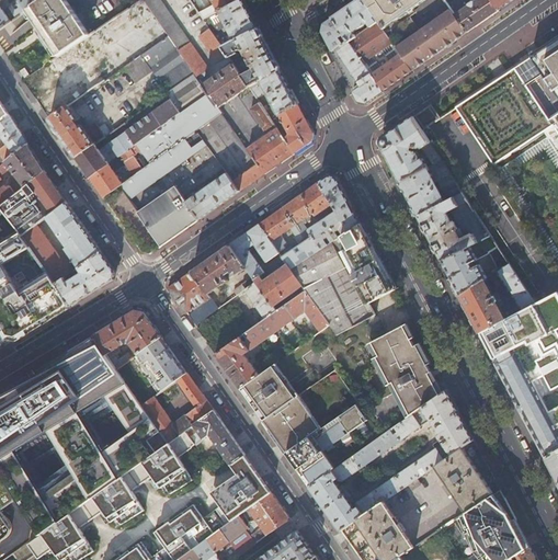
[(2,7),(6,4),(14,15),(24,9),(36,0),(0,0),(0,25),(11,19),(2,7)]
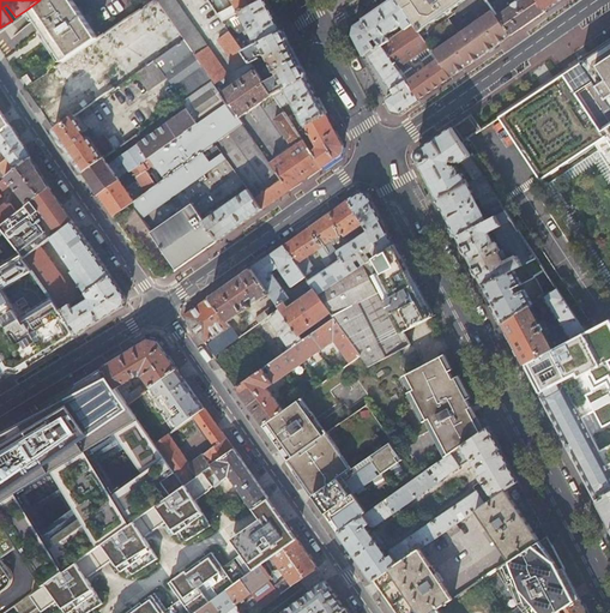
[(95,37),(70,0),(40,0),(26,10),(61,60),(92,38),(95,37)]
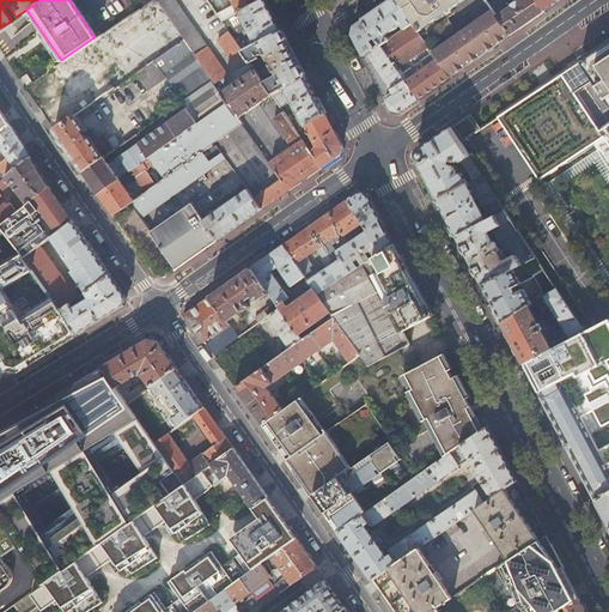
[(168,0),(159,6),(182,38),(211,79),(212,83),(225,73),(205,44),(203,46),(192,29),(193,23),(176,0),(168,0)]
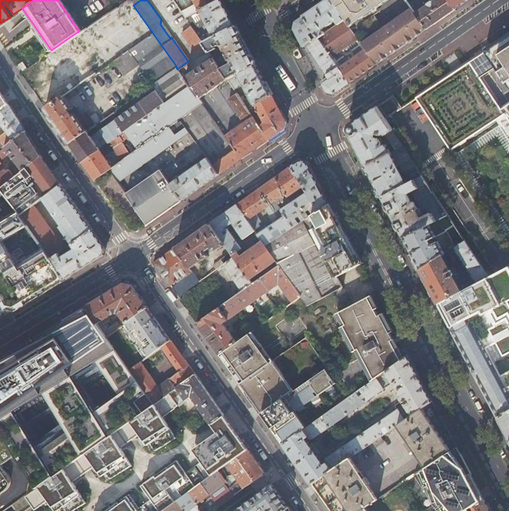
[(172,0),(184,16),(191,12),(184,0),(172,0)]
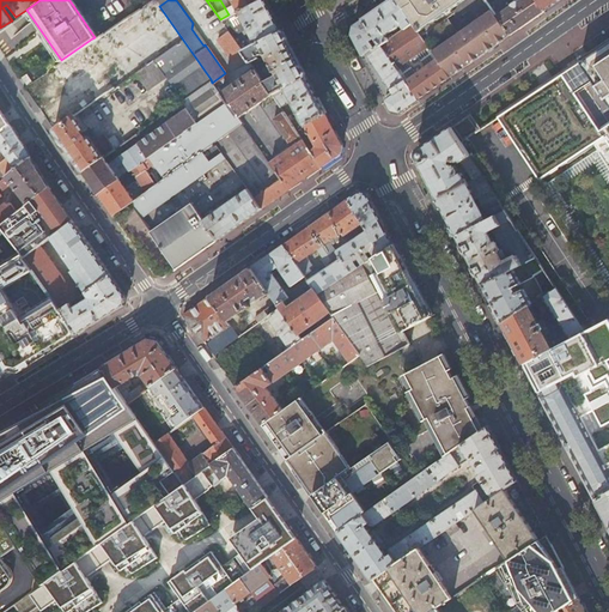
[(279,29),(263,0),(255,0),(236,11),(229,14),(220,19),(226,29),(229,32),(236,29),(244,24),(250,35),(241,40),(236,42),(241,49),(279,29)]
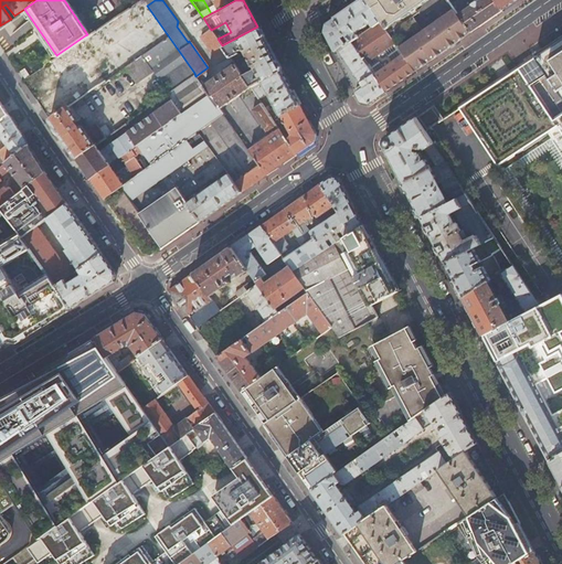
[(212,0),(218,10),(235,0),(212,0)]
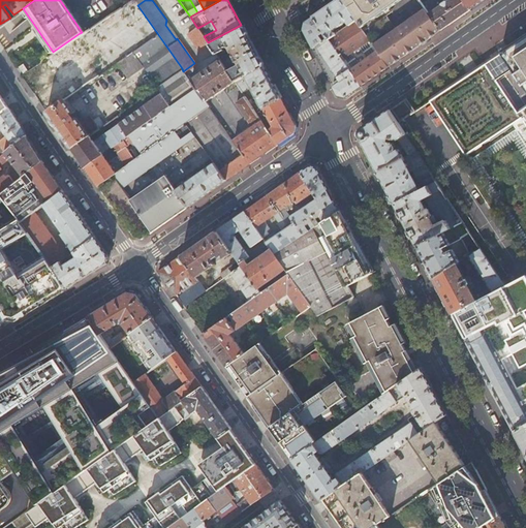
[(346,24),(353,19),(340,0),(333,0),(310,16),(325,37),(326,38),(333,33),(331,29),(337,25),(337,26),(340,24),(339,23),(343,20),(346,24)]
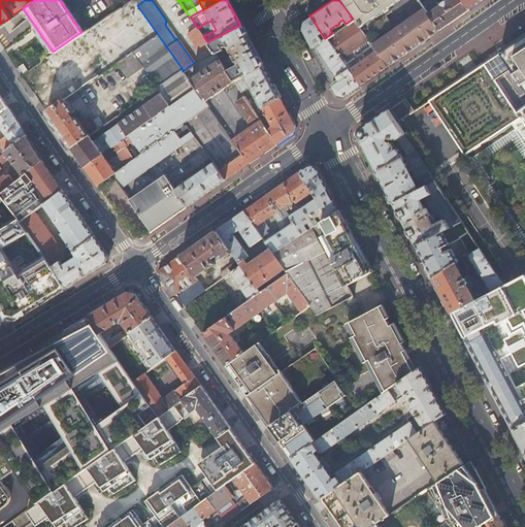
[(339,0),(353,19),(366,39),(374,51),(385,66),(436,29),(425,12),(422,7),(393,27),(384,13),(389,10),(387,7),(397,0),(339,0)]
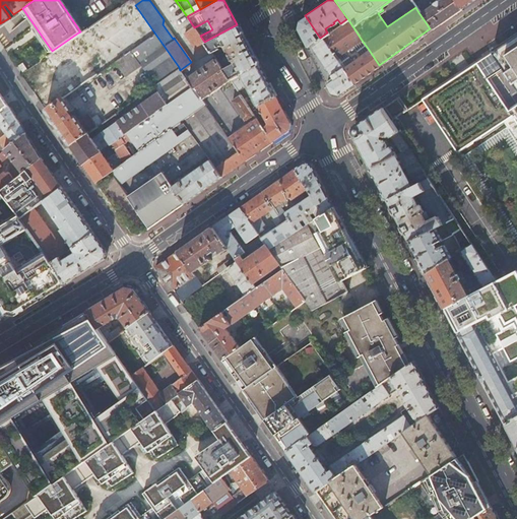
[(459,8),(454,0),(434,0),(431,2),(431,4),(418,12),(430,28),(459,8)]
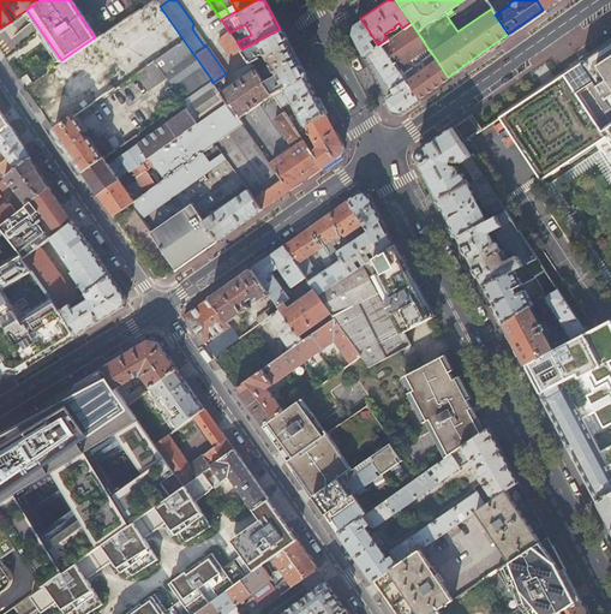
[(537,0),(543,10),(557,0),(537,0)]
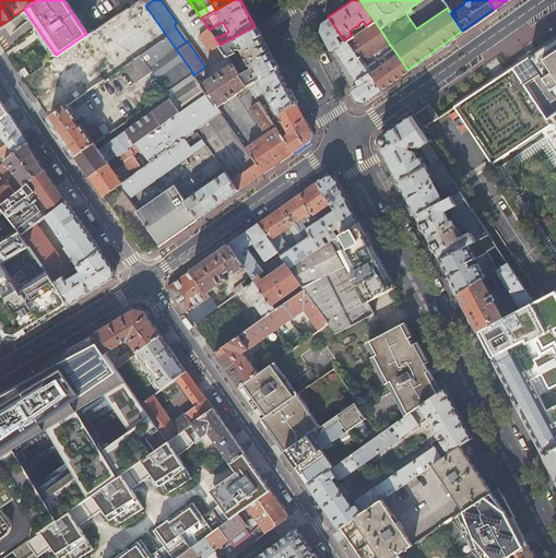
[(343,39),(328,16),(320,22),(318,31),(328,49),(343,39)]
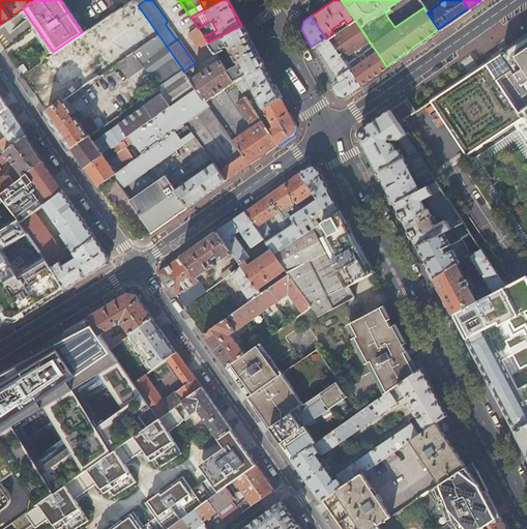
[(350,52),(368,39),(354,19),(347,24),(333,33),(326,38),(346,66),(355,59),(350,52)]
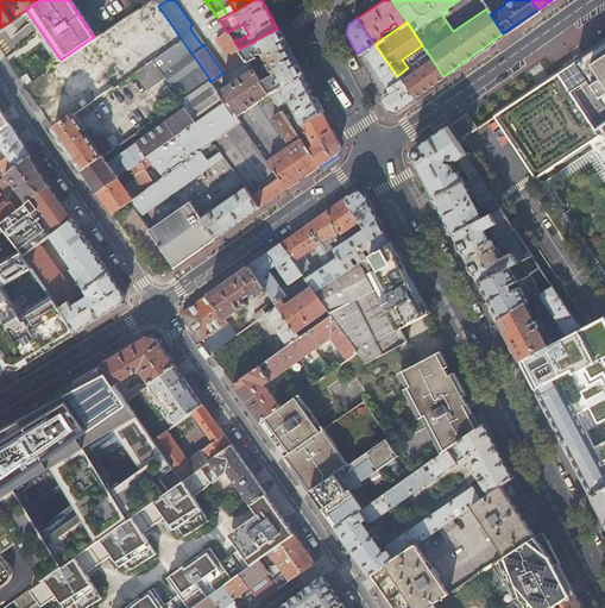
[(245,58),(239,49),(234,42),(227,32),(225,29),(214,37),(234,66),(245,58)]
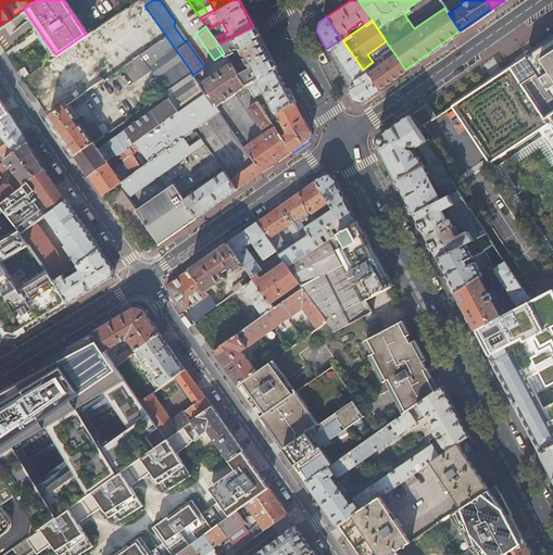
[(208,29),(214,38),(218,36),(214,26),(208,29)]
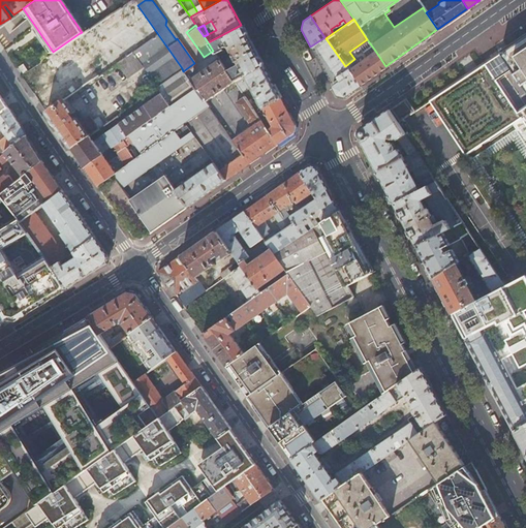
[(261,65),(241,25),(208,42),(213,51),(218,59),(233,80),(261,65)]
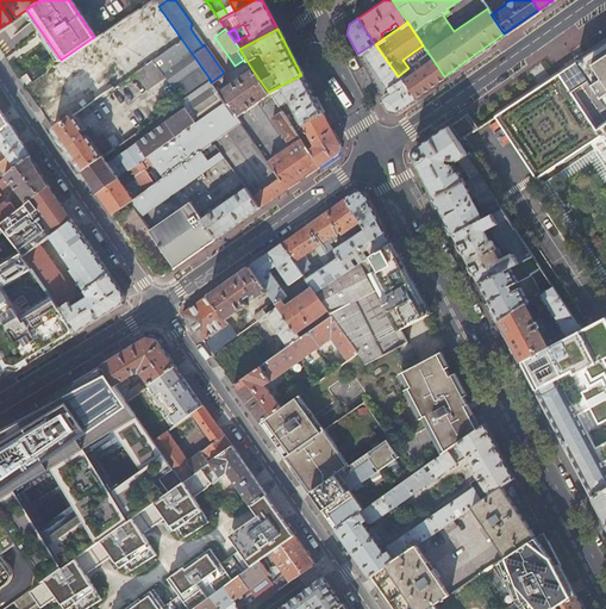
[(605,36),(578,56),(573,60),(591,86),(598,81),(600,84),(594,87),(594,88),(594,91),(595,93),(597,93),(599,93),(604,91),(605,93),(598,98),(605,109),(605,120),(594,129),(599,136),(605,130),(605,36)]
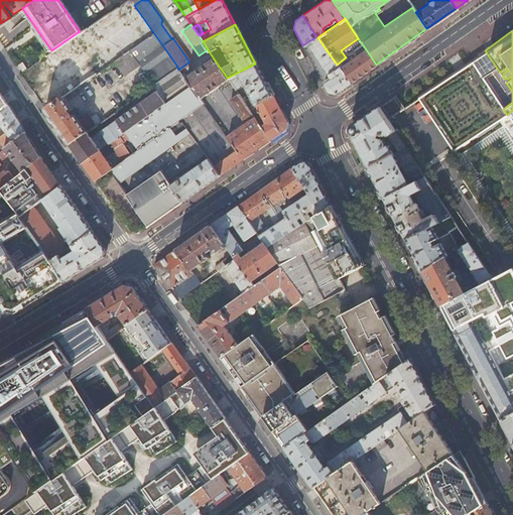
[(177,67),(153,32),(111,60),(121,75),(136,63),(152,85),(177,67)]
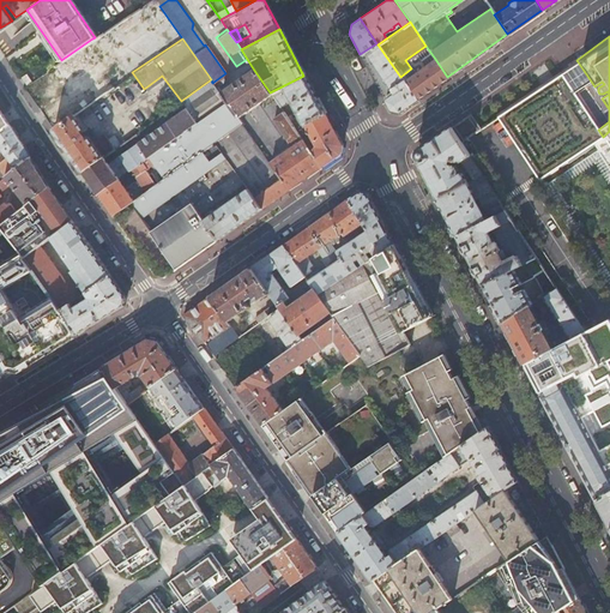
[(403,80),(400,77),(378,44),(376,43),(360,54),(370,74),(376,71),(388,88),(390,91),(382,96),(388,109),(397,112),(415,98),(403,80)]
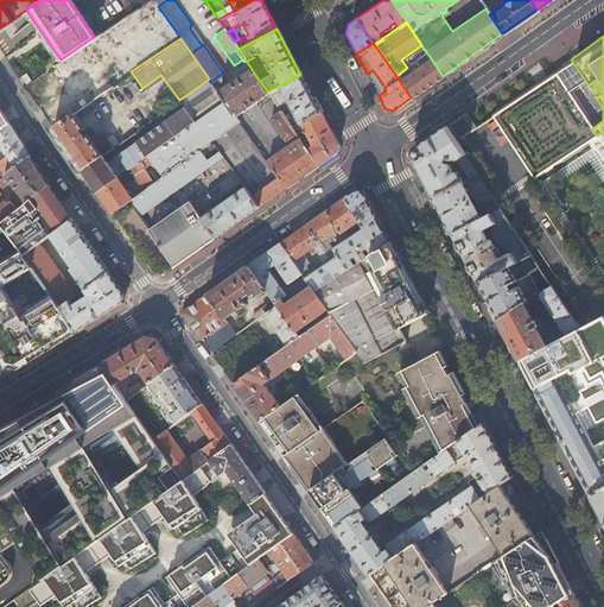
[(411,97),(443,76),(431,58),(399,80),(411,97)]
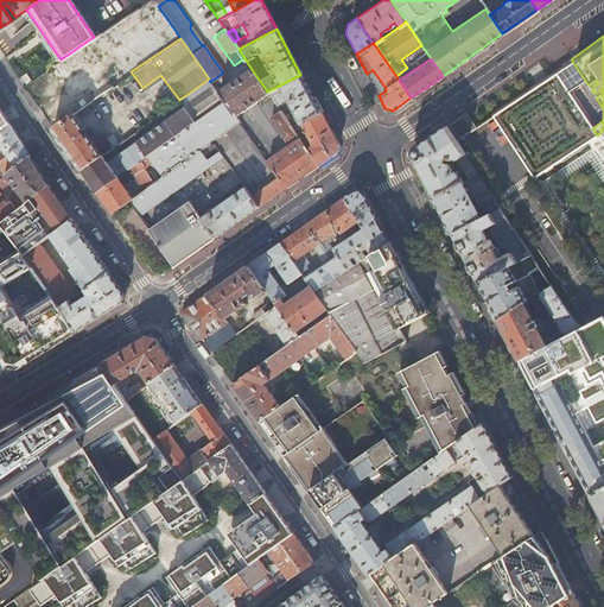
[(51,65),(46,69),(53,78),(58,75),(51,65)]
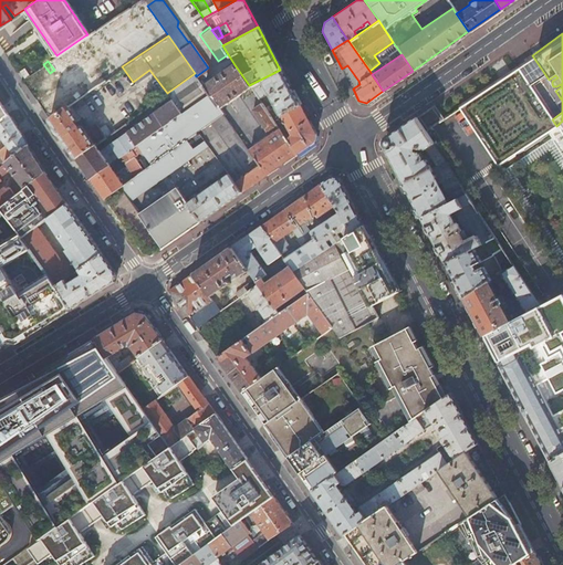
[(218,107),(249,85),(233,63),(221,72),(222,75),(218,79),(216,75),(202,85),(208,93),(218,107)]
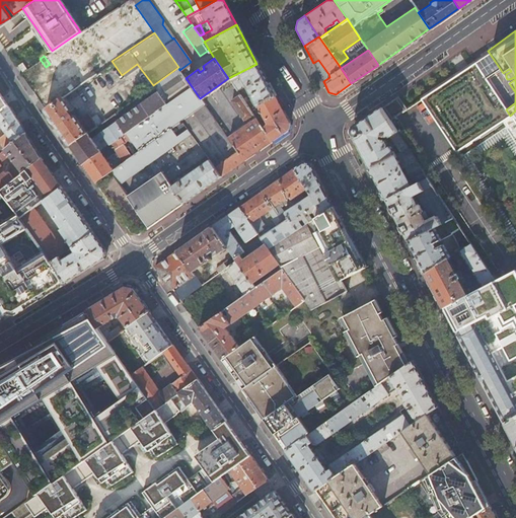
[(510,116),(506,109),(473,62),(419,98),(454,152),(499,123),(510,116)]
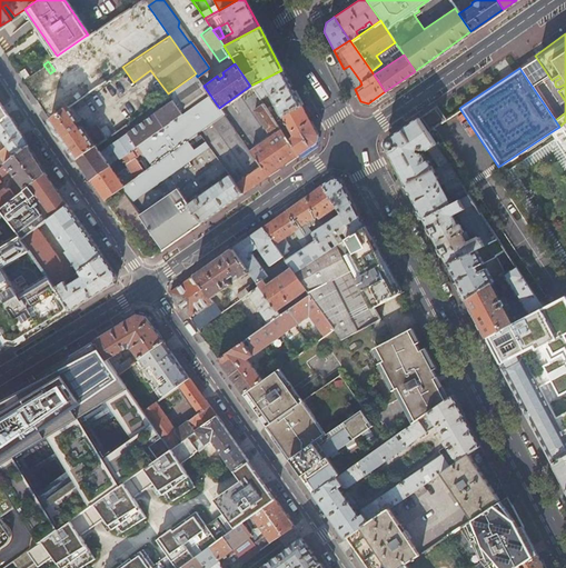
[(299,105),(281,70),(250,86),(258,98),(268,92),(276,107),(270,110),(268,105),(265,107),(272,119),(299,105)]
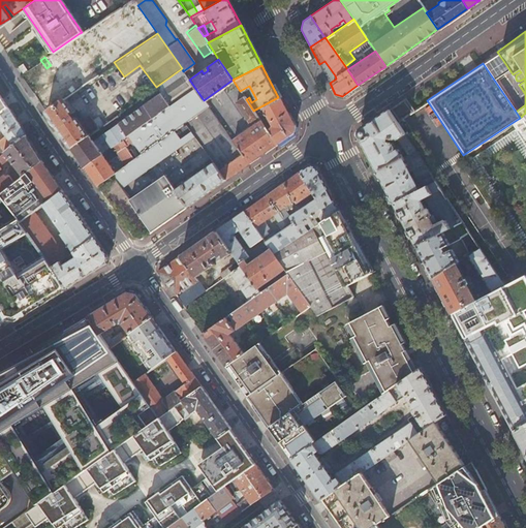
[(189,80),(183,71),(182,68),(156,87),(159,92),(92,141),(88,134),(70,148),(83,166),(113,146),(120,140),(127,135),(133,130),(131,128),(133,126),(135,129),(152,118),(149,114),(155,110),(157,114),(194,87),(189,80)]
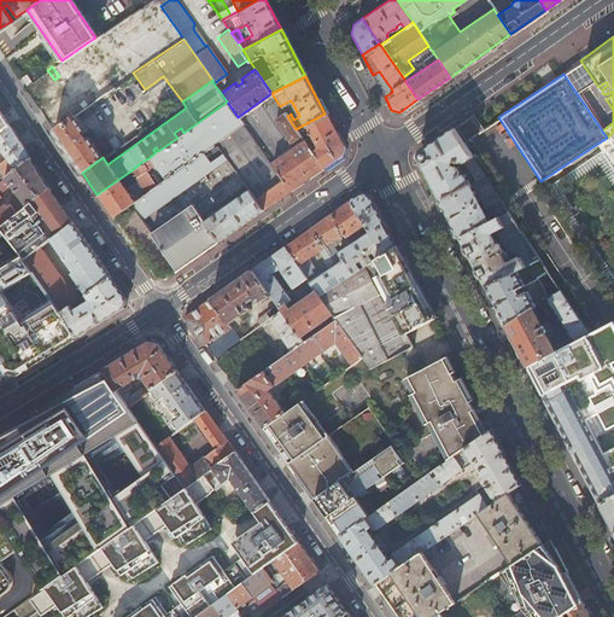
[(243,123),(238,117),(227,102),(183,133),(177,138),(158,151),(156,152),(148,158),(163,179),(171,173),(215,143),(243,123)]
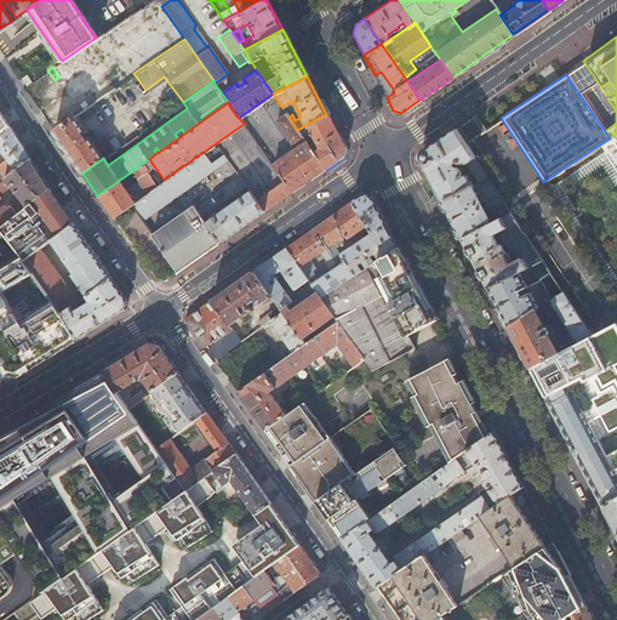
[(323,168),(297,130),(289,117),(285,112),(275,119),(295,148),(279,159),(264,138),(268,135),(256,118),(244,125),(252,136),(290,191),(323,168)]
